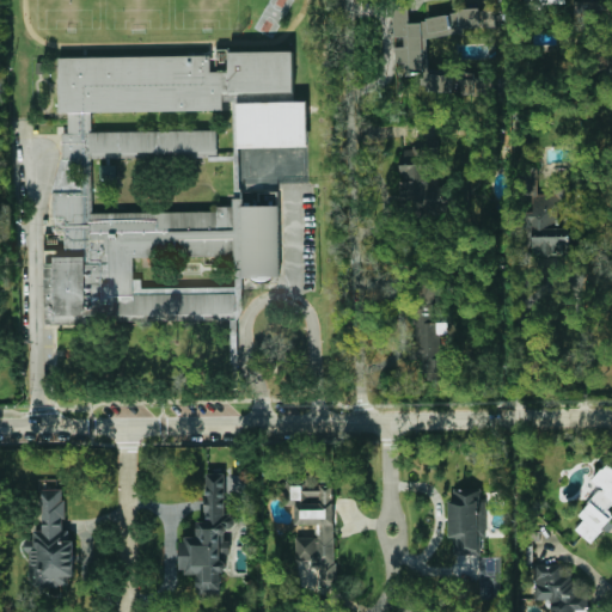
[(409,16),(409,6),(393,7),(395,37),(404,37),(404,47),(396,47),(397,77),(428,75),(427,36),(463,35),(463,29),(481,28),(479,13),(409,16)]
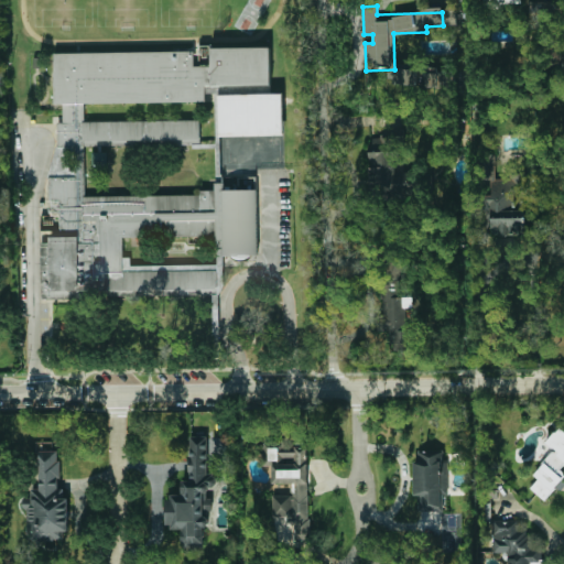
[(54,53),(273,47),(275,127),(223,128),(221,96),(80,99),(80,126),(199,122),(199,142),(80,145),(83,196),(256,192),(258,255),(221,256),(220,236),(126,238),(127,266),(221,262),(223,299),(39,304),(35,210),(45,210),(44,177),(57,143),(54,53)]
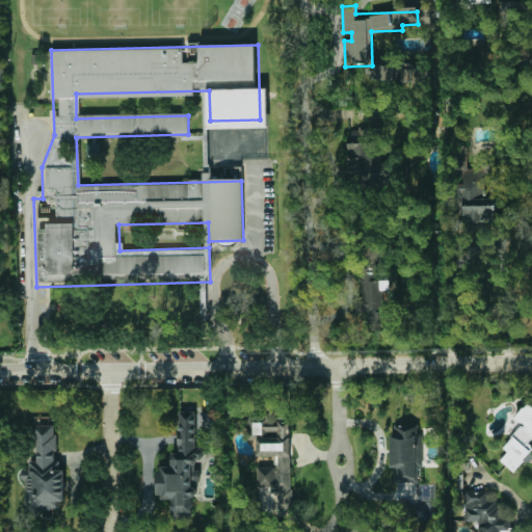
[(372,63),(371,80),(394,81),(394,64),(372,63)]
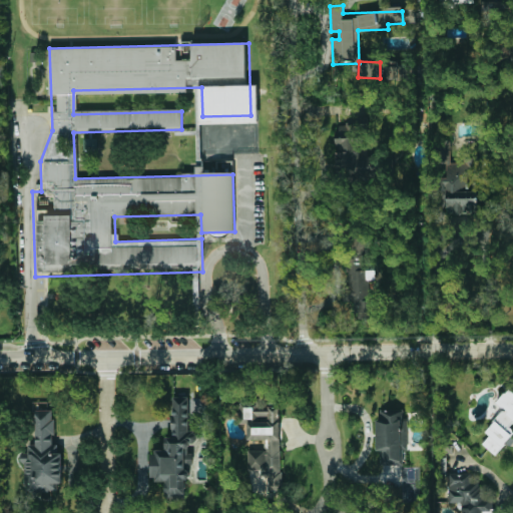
[(388,63),(387,79),(409,80),(409,64),(388,63)]
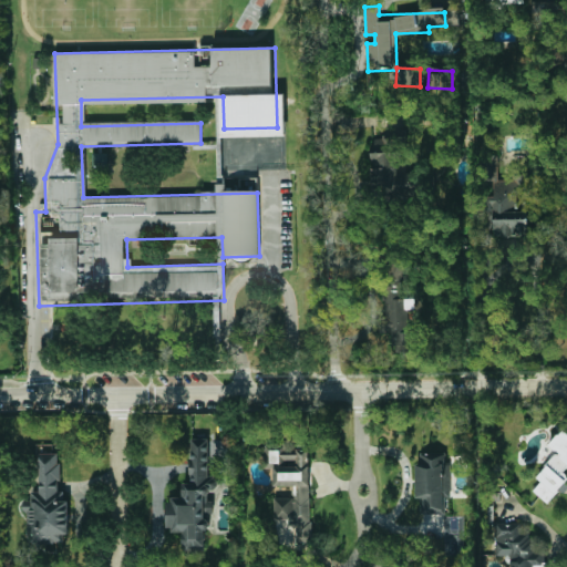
[(398,173),(398,137),(373,137),(373,199),(419,199),(419,184),(410,184),(410,173),(398,173)]
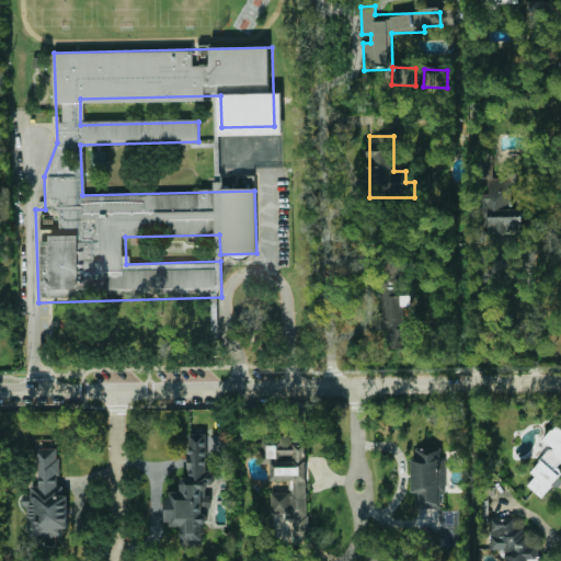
[(488,235),(523,233),(522,209),(516,209),(516,178),(492,179),(492,174),(489,174),(490,194),(487,194),(488,235)]
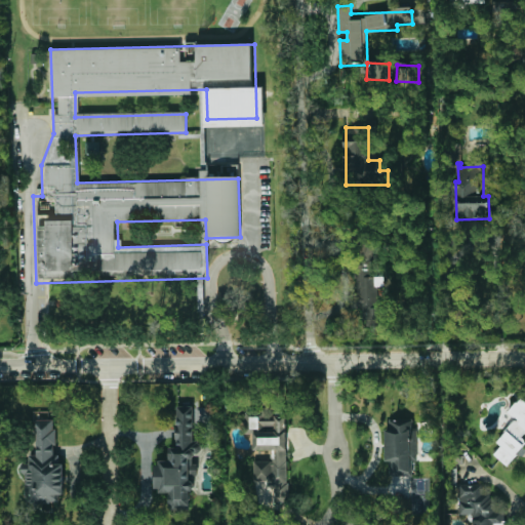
[(350,308),(363,308),(363,325),(375,325),(376,270),(357,270),(357,292),(350,292),(350,308)]
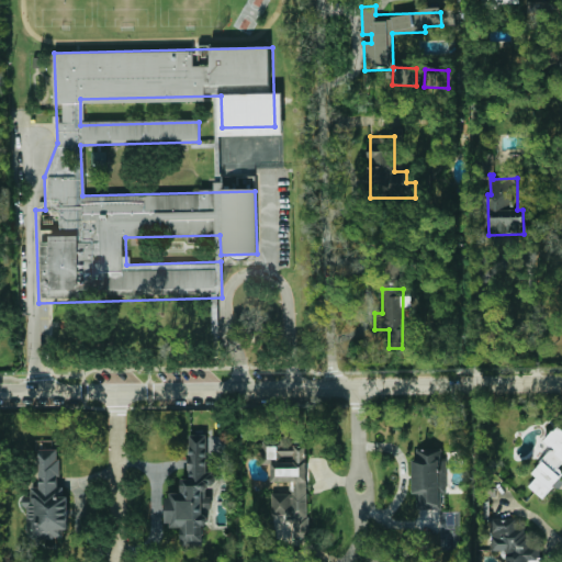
[(546,499),(561,478),(561,471),(559,469),(561,463),(561,430),(555,427),(544,442),(551,447),(531,474),(536,478),(528,487),(546,499)]
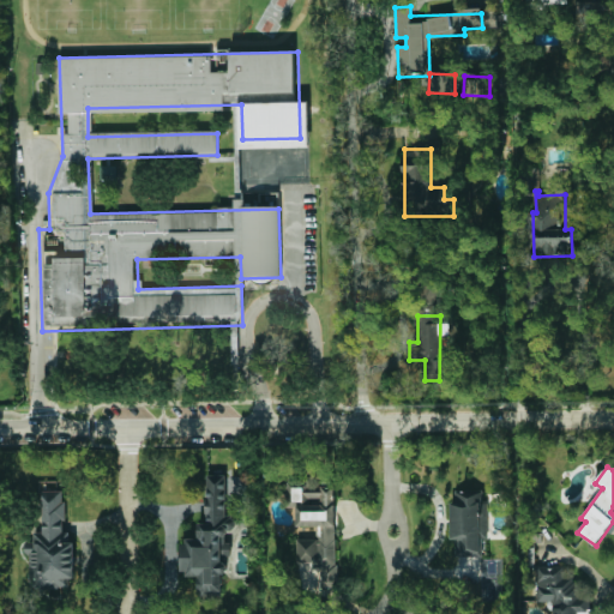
[(223,597),(224,557),(229,557),(229,535),(235,535),(236,516),(229,516),(230,492),(226,492),(227,475),(208,474),(205,524),(198,523),(197,539),(182,539),(181,575),(199,576),(198,596),(223,597)]
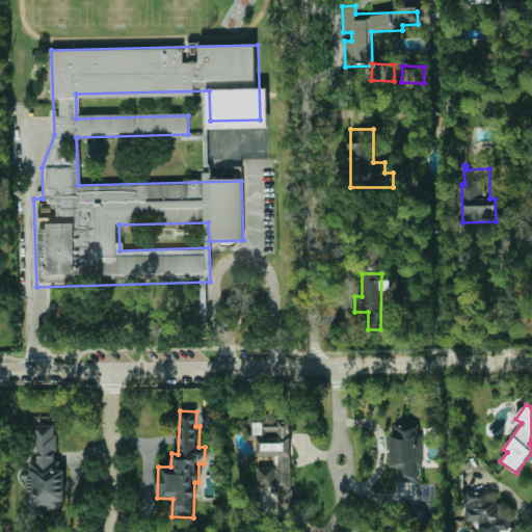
[(292,508),(290,422),(278,422),(278,417),(263,417),(263,439),(257,439),(257,456),(275,455),(275,468),(257,468),(258,487),(270,487),(270,494),(277,493),(278,508),(292,508)]
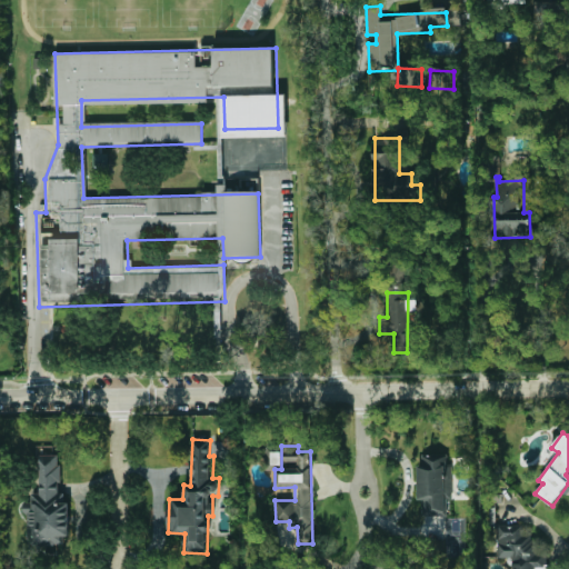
[(59,455),(39,455),(39,493),(31,493),(31,503),(27,503),(28,547),(60,546),(60,537),(69,536),(68,492),(60,492),(59,455)]
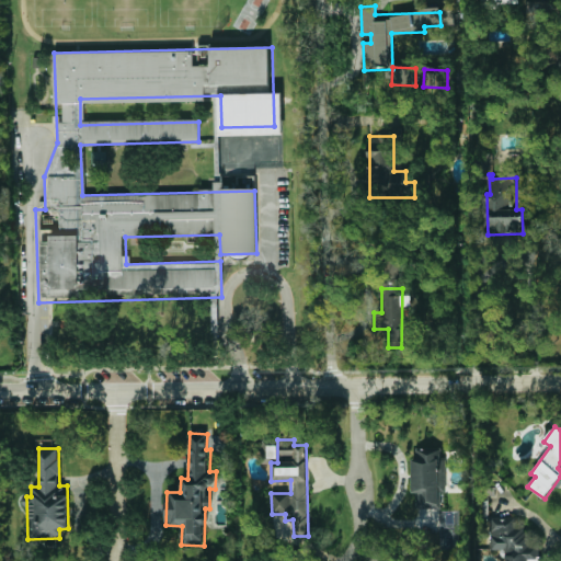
[(411,458),(412,494),(416,494),(416,508),(439,508),(439,493),(444,493),(444,448),(415,448),(415,458),(411,458)]
